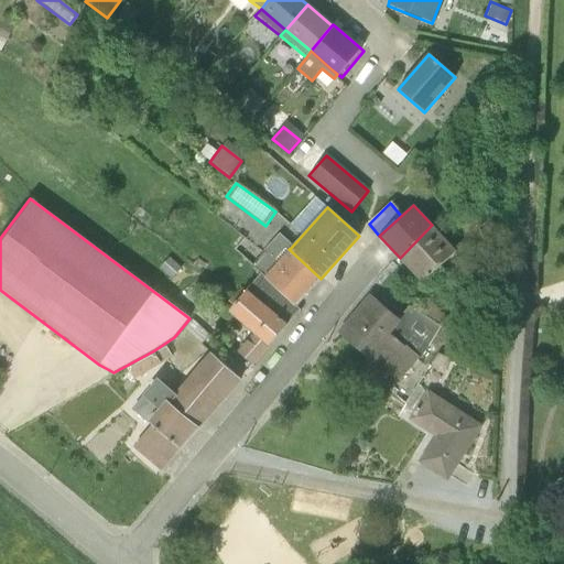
[(432,225),(400,258),(398,260),(421,284),(456,252),(432,225)]
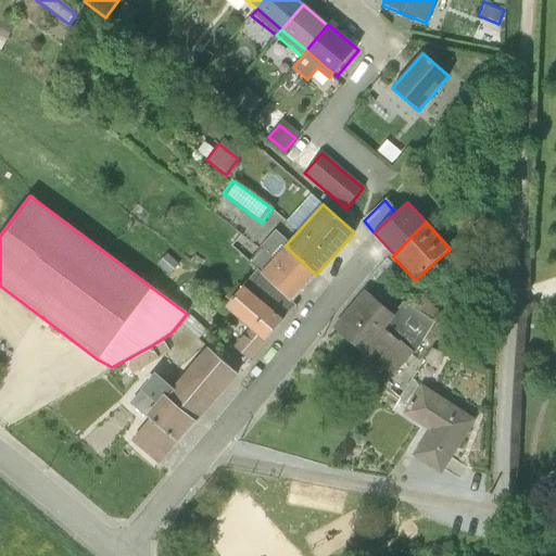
[(256,269),(261,274),(285,245),(286,245),(275,236),(262,252),(257,250),(247,261),(256,269)]
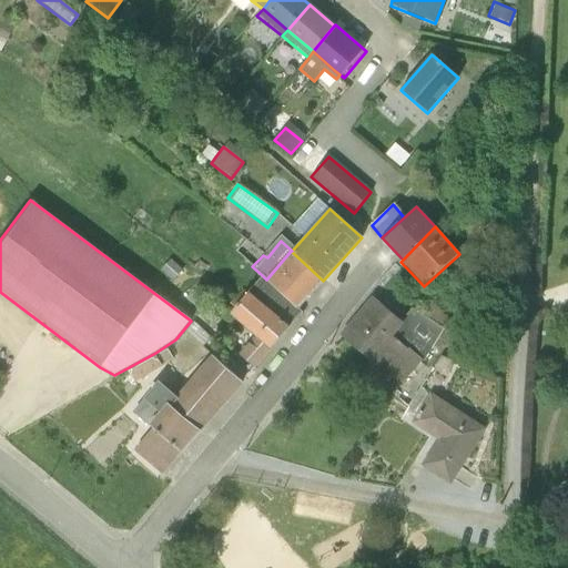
[(265,281),(297,310),(323,281),(291,251),(266,280),(265,281)]
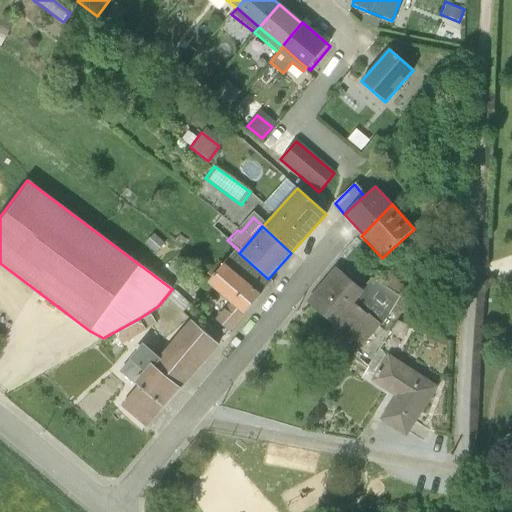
[(179,235),(174,242),(181,248),(187,241),(179,235)]
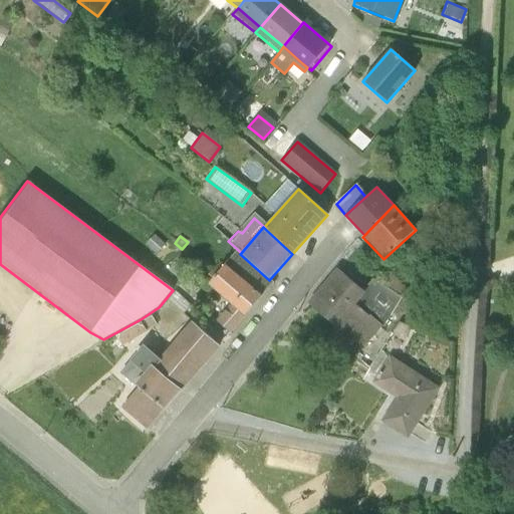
[(403,242),(389,254),(403,269),(417,257),(403,242)]
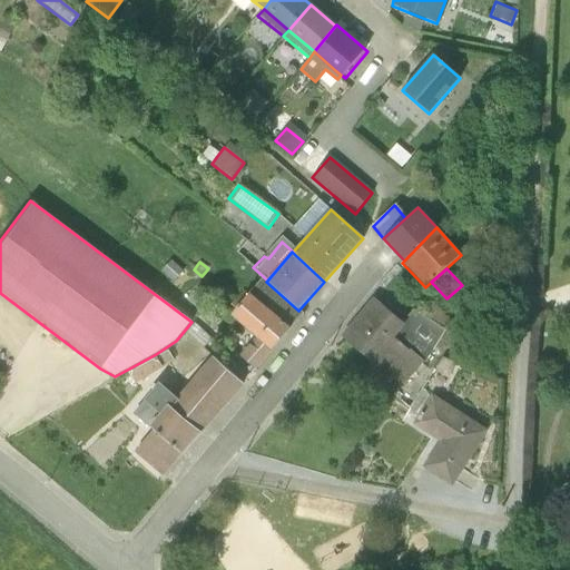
[(248,294),(290,328),(303,314),(298,311),(266,282),(267,281),(263,276),(248,294)]
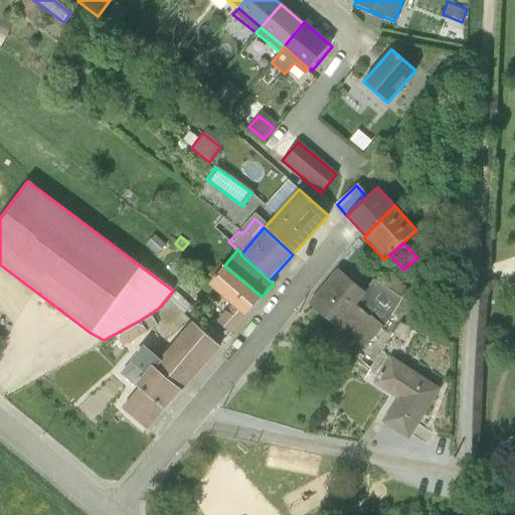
[(262,297),(224,266),(207,286),(230,306),(243,317),(262,297)]
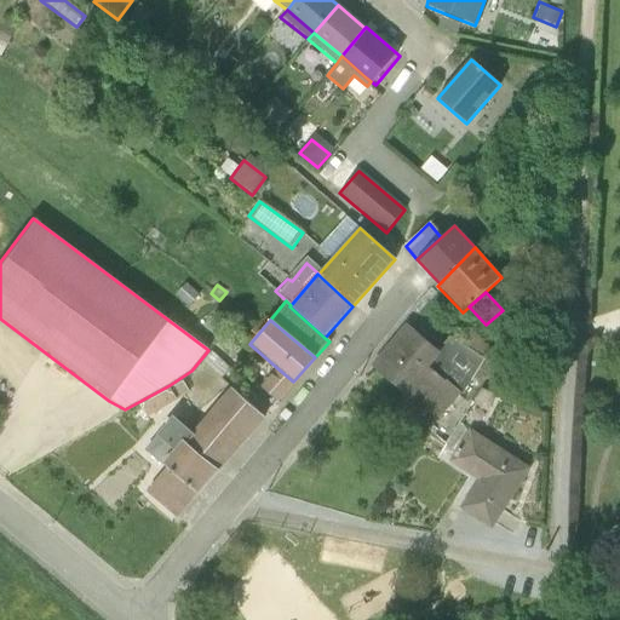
[(441,354),(437,351),(407,325),(371,367),(436,423),(459,395),(460,394),(446,380),(445,382),(429,368),(441,354)]
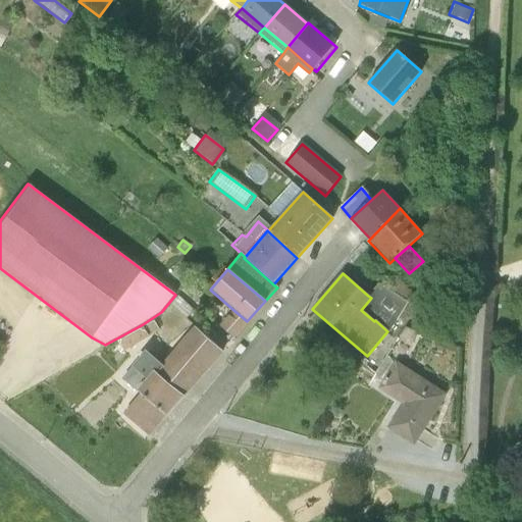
[(387,331),(386,332),(387,333),(396,321),(407,303),(413,294),(393,280),(385,290),(378,283),(368,296),(371,298),(361,310),(374,321),(375,320),(387,331)]
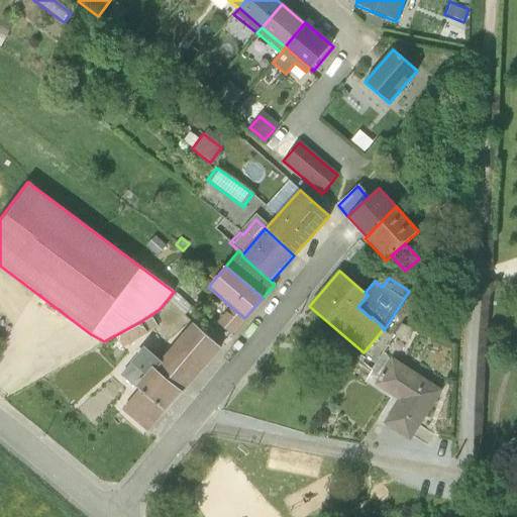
[(176,293),(168,302),(184,316),(191,308),(176,293)]
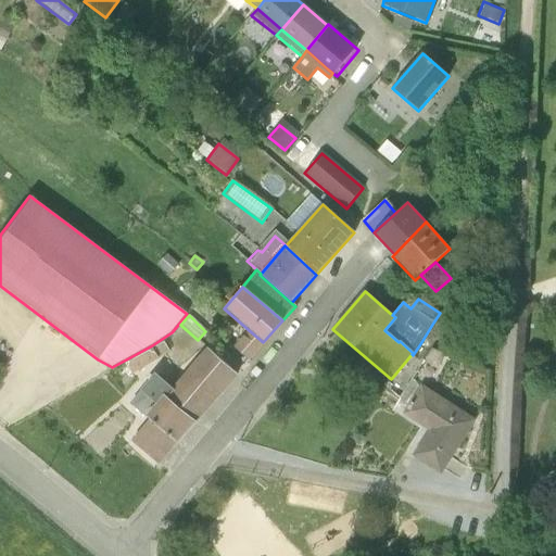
[(263,342),(249,330),(232,348),(248,362),(263,342)]
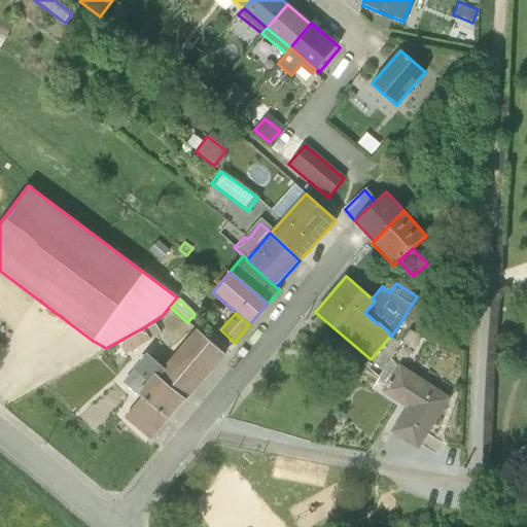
[(144,330),(149,341),(161,335),(154,324),(144,330)]
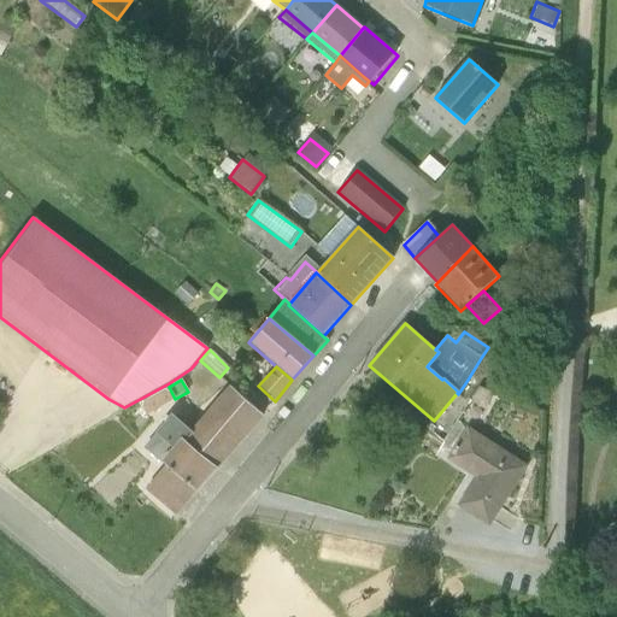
[(194,434),(187,442),(217,468),(262,416),(229,386),(191,432),(194,434)]
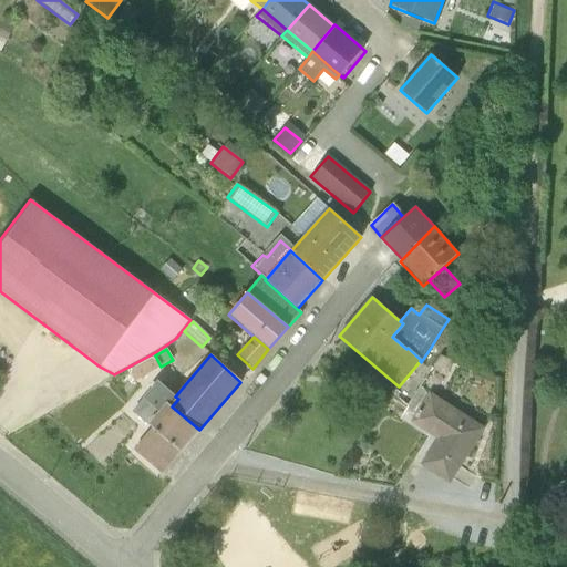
[(161,367),(155,356),(151,358),(126,372),(133,383),(161,367)]
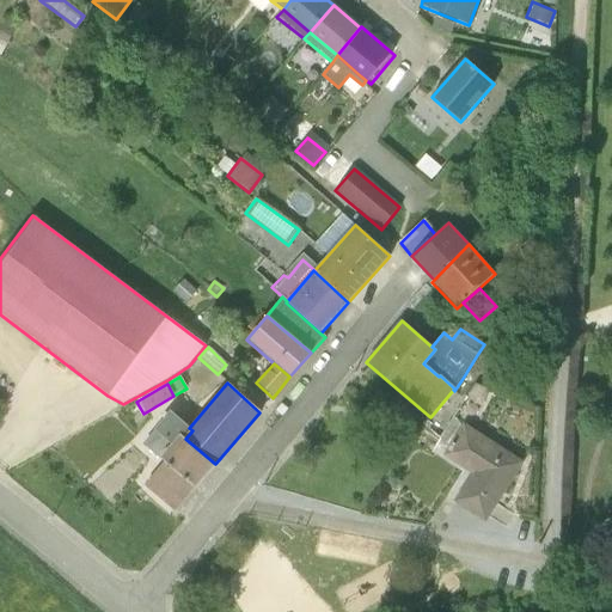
[(475,384),(465,398),(481,408),(489,390),(475,384)]
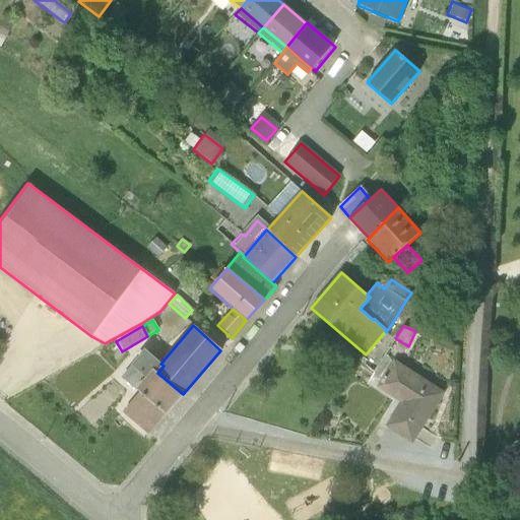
[(130,366),(145,378),(152,369),(157,373),(164,366),(160,364),(144,349),(130,366)]
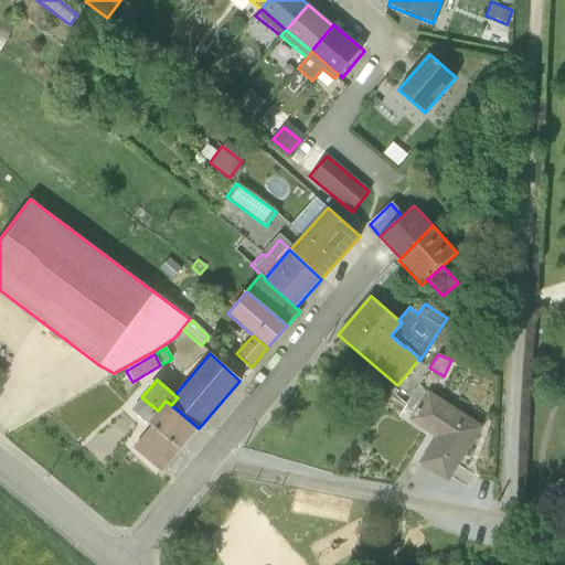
[(427,392),(408,422),(434,438),(417,465),(447,483),(450,479),(483,427),(427,392)]
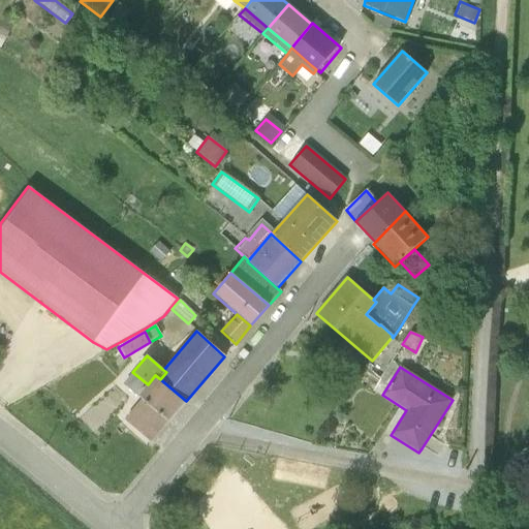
[(148,384),(132,372),(122,385),(138,399),(139,398),(137,396),(148,384)]
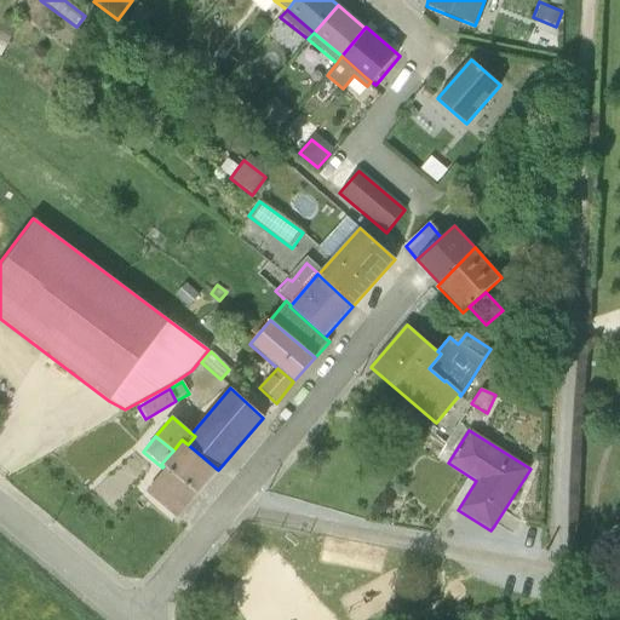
[(161,464),(164,466),(166,468),(196,494),(218,470),(188,445),(182,440),(173,451),(161,464)]
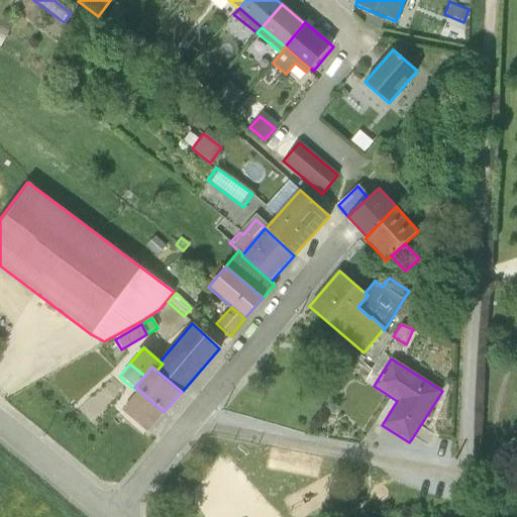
[(164,412),(138,390),(121,411),(146,432),(164,412)]
